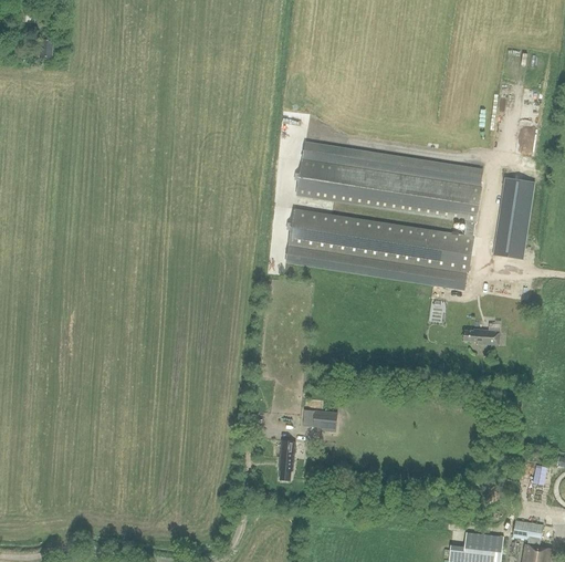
[(12,0),(10,23),(42,27),(42,35),(40,34),(38,52),(50,54),(52,37),(50,35),(51,28),(53,28),(53,20),(39,19),(41,0),(12,0)]
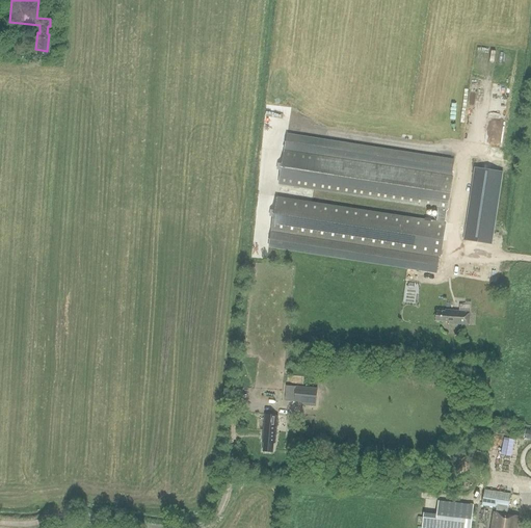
[(435,216),(446,218),(455,156),(284,131),(275,180),(433,206),(433,209),(436,209),(435,216)]
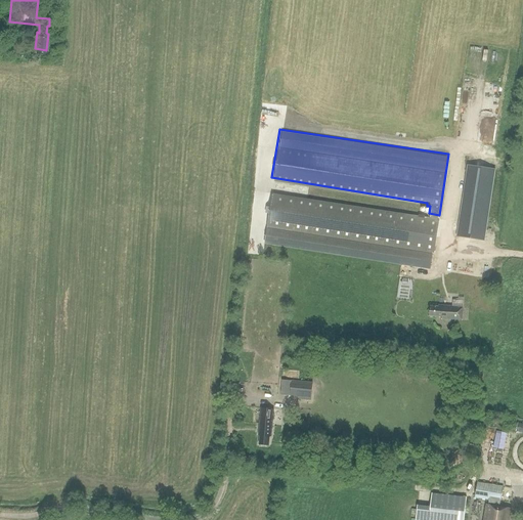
[(494,165),(467,161),(455,232),(483,236),(494,165)]
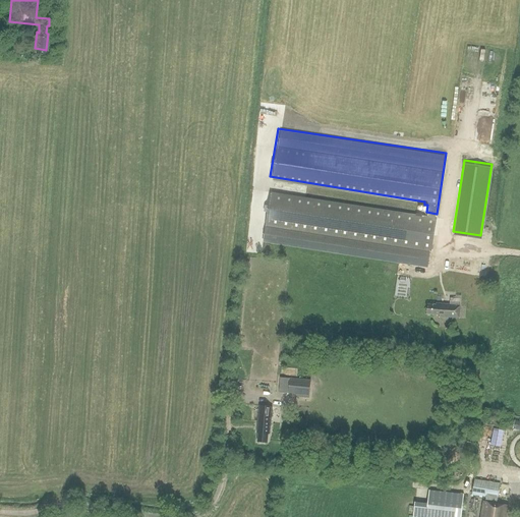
[(261,237),(427,264),(429,247),(431,248),(437,214),(426,212),(269,187),(261,237)]
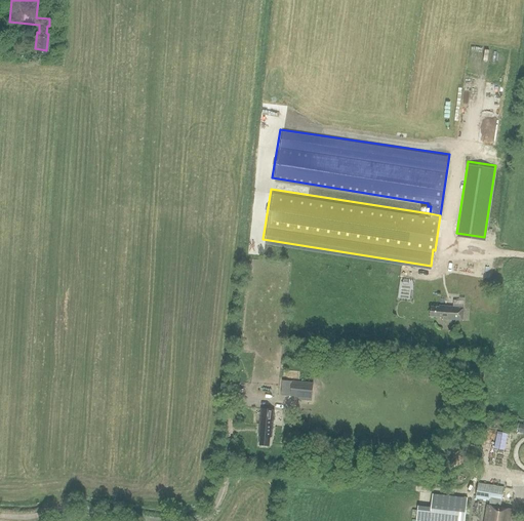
[(461,316),(462,304),(439,302),(439,303),(431,303),(430,313),(441,314),(440,314),(461,316)]
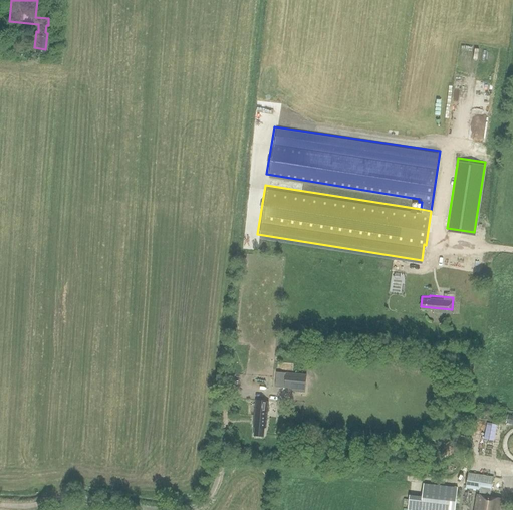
[(304,389),(306,370),(276,368),(275,384),(284,384),(283,387),(304,389)]
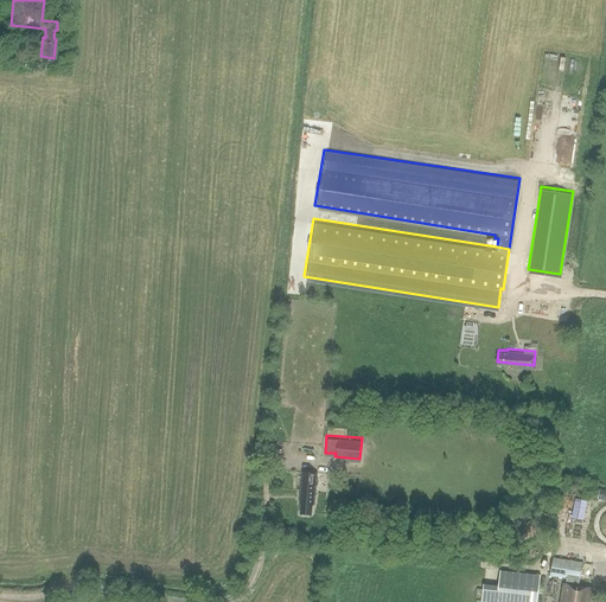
[(313,501),(314,487),(313,487),(314,478),(316,478),(317,468),(301,467),(299,499),(300,499),(299,510),(311,511),(312,500),(313,501)]
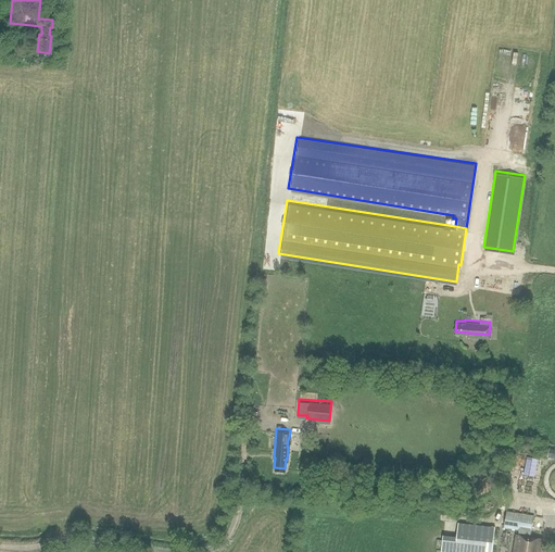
[(537,472),(539,454),(528,452),(526,471),(537,472)]
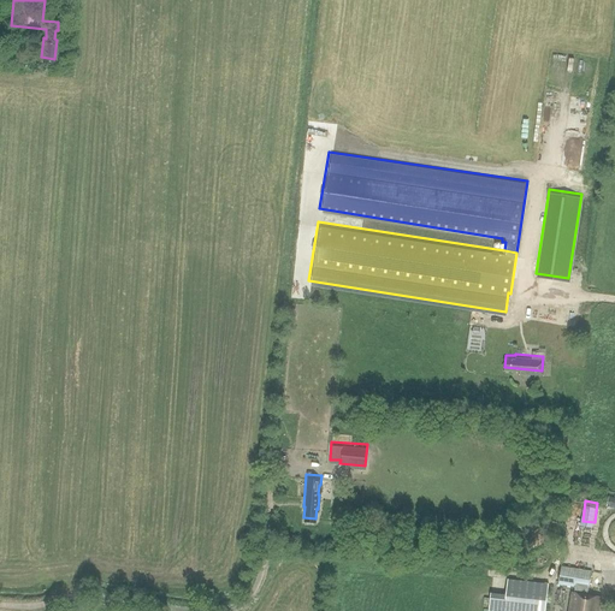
[(578,577),(592,580),(596,567),(565,561),(561,579),(577,582),(578,577)]
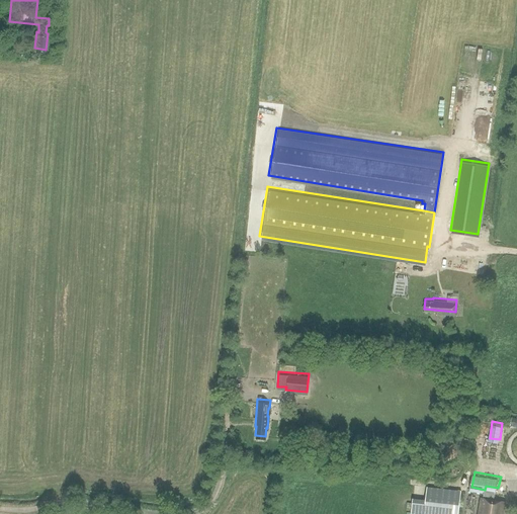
[(433,513),(457,513),(460,488),(426,484),(422,513),(433,513)]
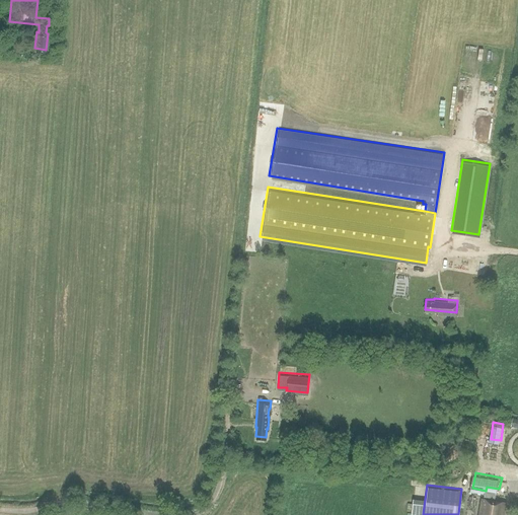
[(470,493),(469,503),(476,505),(478,494),(470,493)]
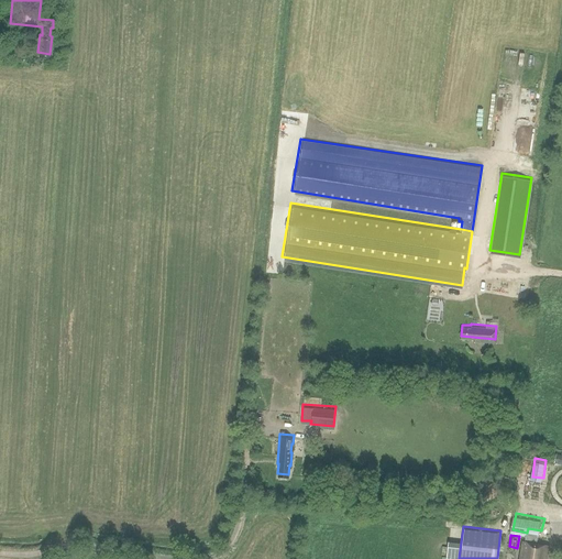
[(544,558),(548,541),(521,538),(518,558),(544,558)]
